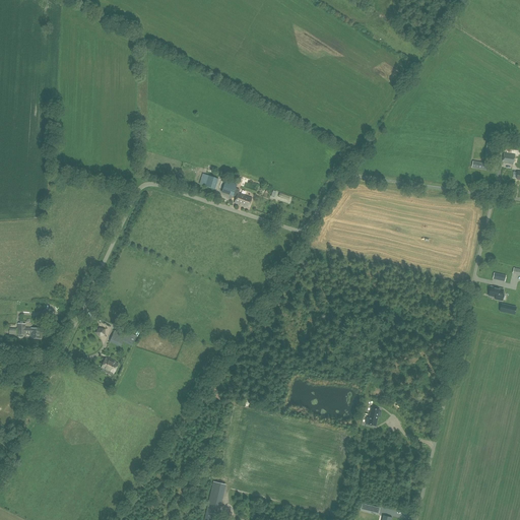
[(513,165),(515,155),(504,153),(502,163),(513,165)]
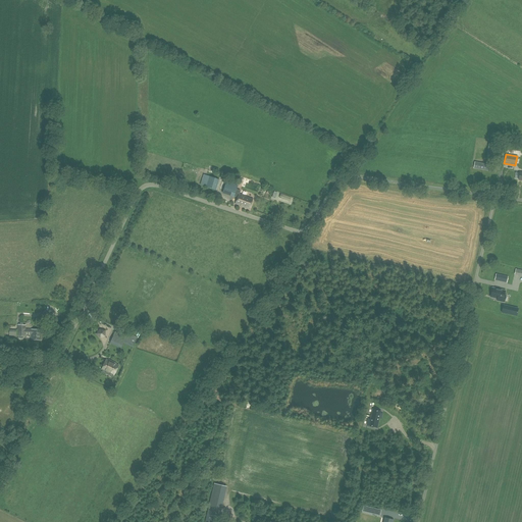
[(493,171),(494,165),(474,162),(473,168),(493,171)]
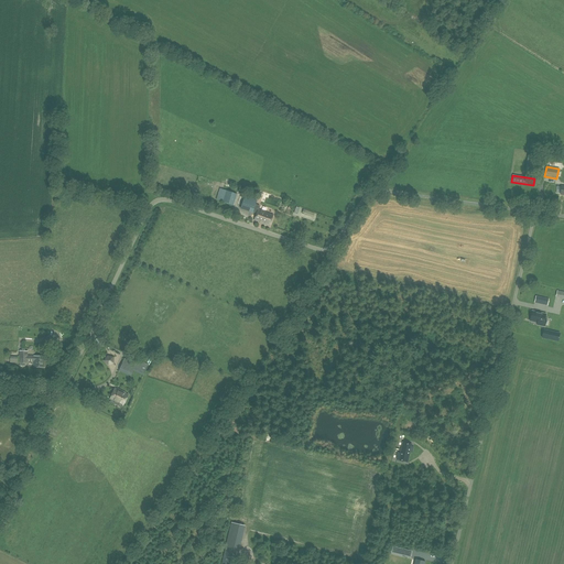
[(232,205),(236,194),(226,191),(221,202),(232,205)]
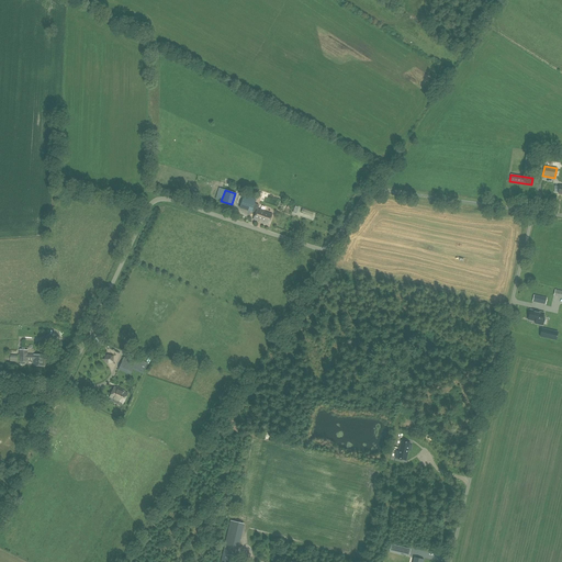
[(272,214),(257,209),(254,208),(256,201),(244,197),(239,208),(253,212),(253,211),(256,212),(254,220),(268,225),(272,214)]
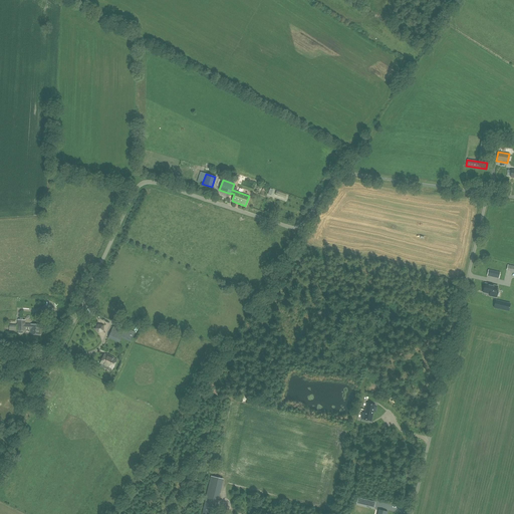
[(490,294),(489,296),(496,297),(498,290),(496,290),(497,286),(485,283),(483,292),(490,294)]
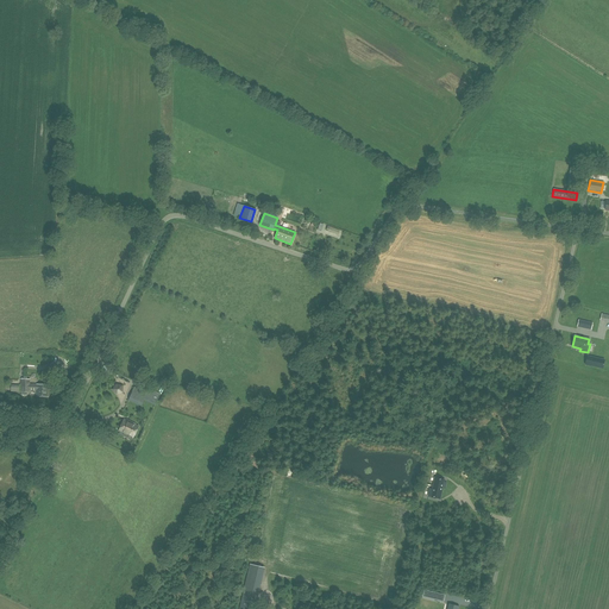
[(588,355),(585,363),(603,368),(604,358),(588,355)]
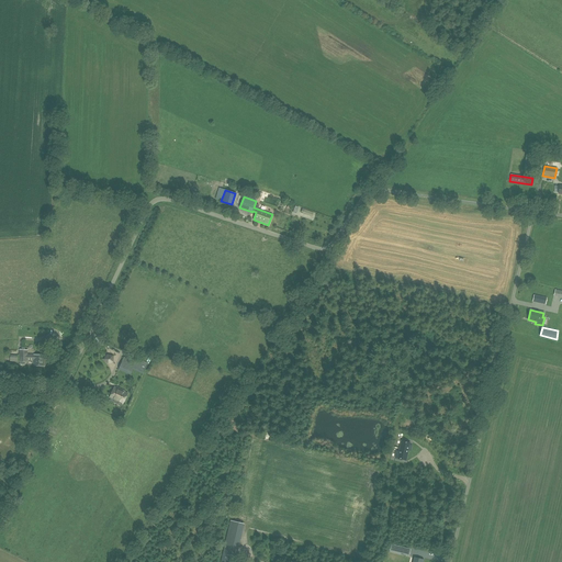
[(33,356),(26,355),(26,350),(19,350),(19,362),(26,362),(26,361),(33,361),(33,366),(44,367),(44,356),(33,355),(33,356)]
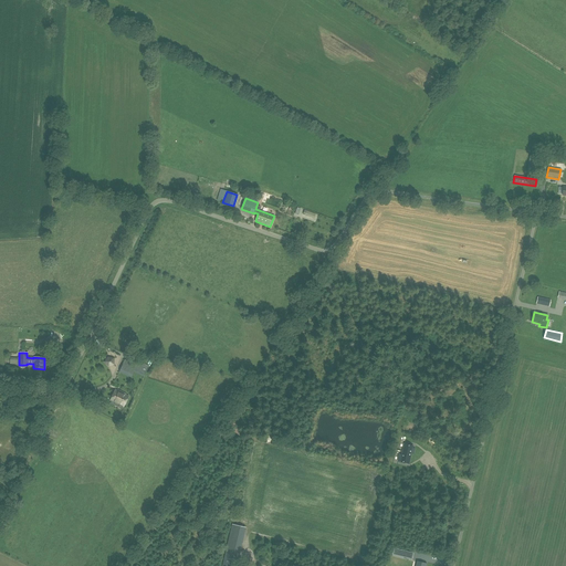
[(136,365),(125,360),(119,371),(132,377),(134,371),(144,376),(148,366),(138,362),(136,365)]
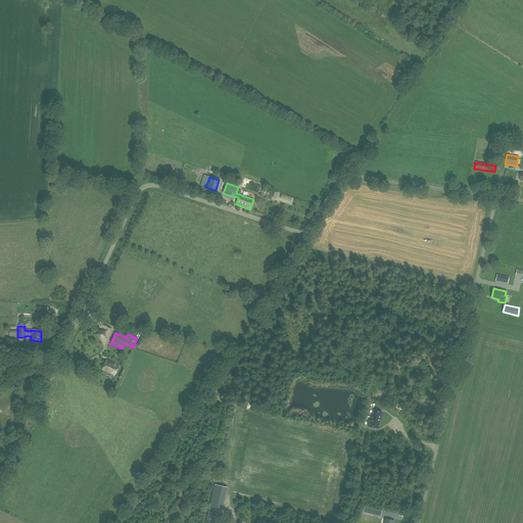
[(106,361),(102,370),(106,372),(105,373),(109,375),(110,374),(114,375),(119,366),(106,361)]
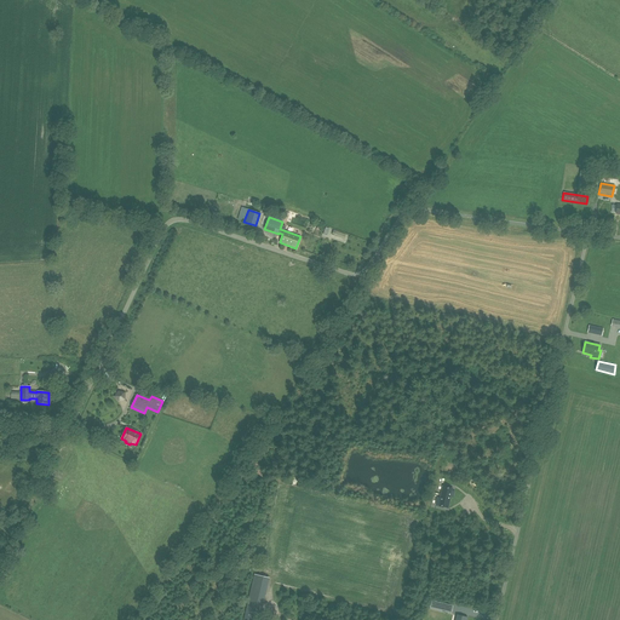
[(452,488),(443,486),(440,498),(437,498),(436,505),(448,507),(451,497),(453,498),(454,492),(452,491),(452,488)]
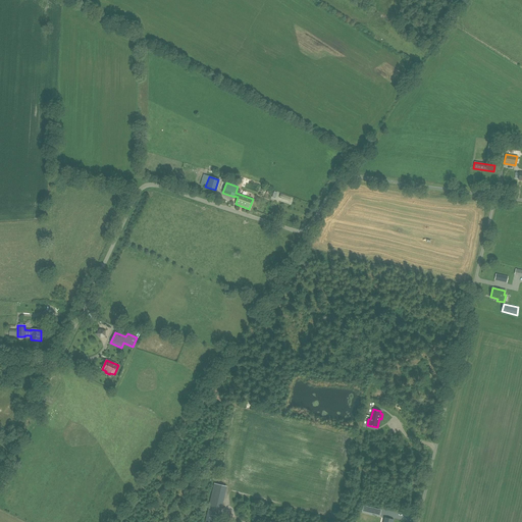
[(205,521),(207,521),(215,521),(224,486),(214,483),(205,521)]
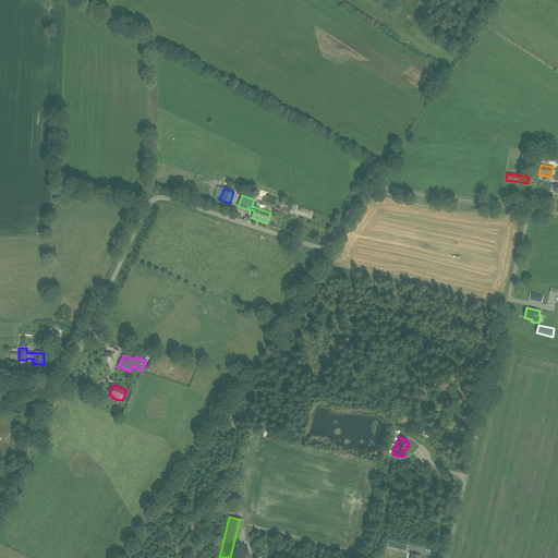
[(408,545),(388,541),(387,546),(398,548),(398,549),(402,550),(402,549),(405,550),(408,545)]
